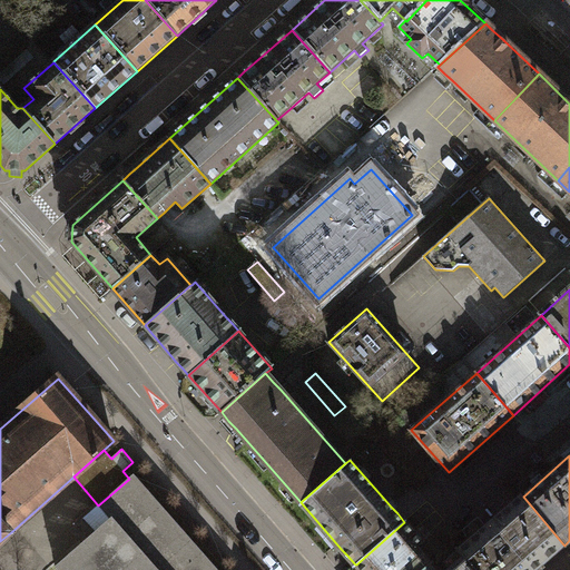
[(218,569),(135,474),(129,479),(98,505),(77,524),(88,538),(56,567),(58,569),(218,569)]
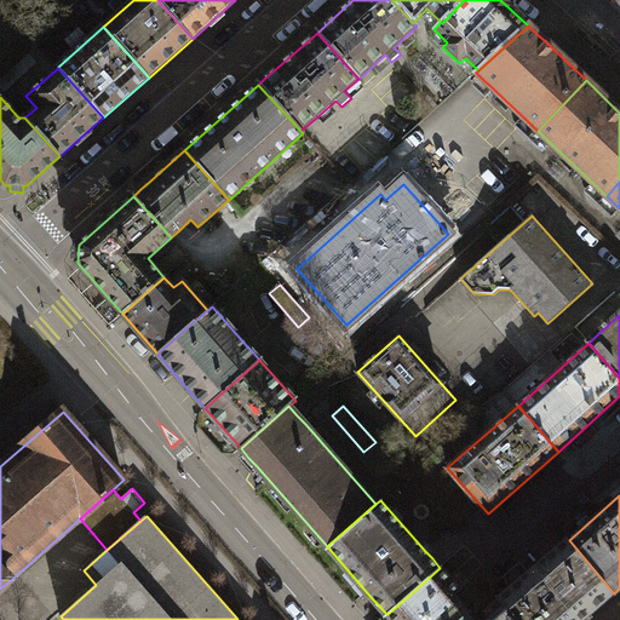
[(518,619),(579,619),(613,592),(569,540),(568,539),(498,598),(504,606),(505,604),(518,619)]
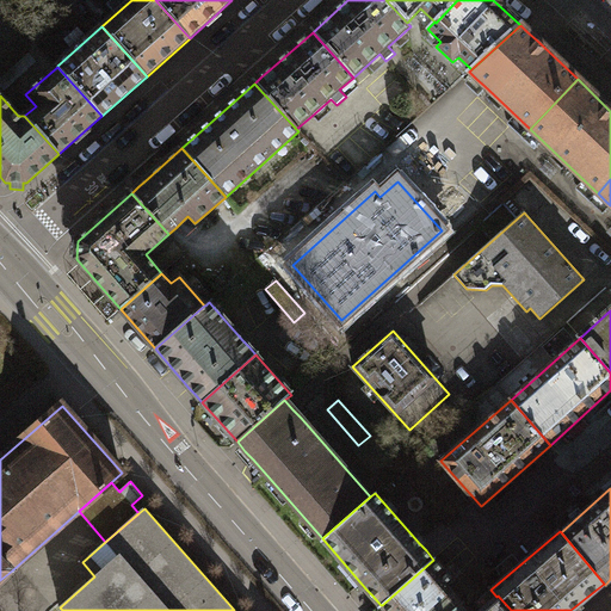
[(382,605),(387,610),(452,610),(461,604),(462,603),(449,586),(455,581),(434,559),(433,560),(382,605)]
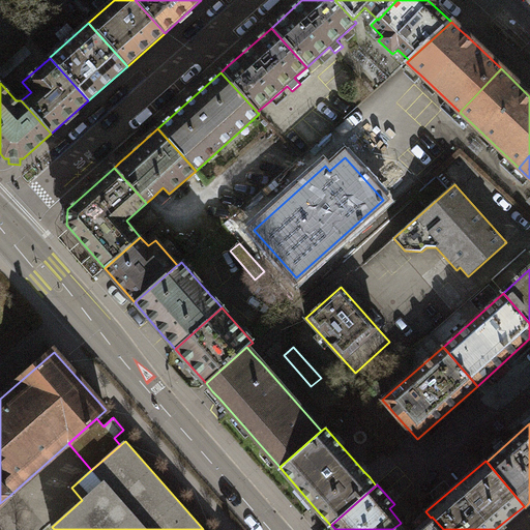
[(431,518),(415,529),(405,529),(400,524),(392,529),(443,529),(432,517),(431,518)]
